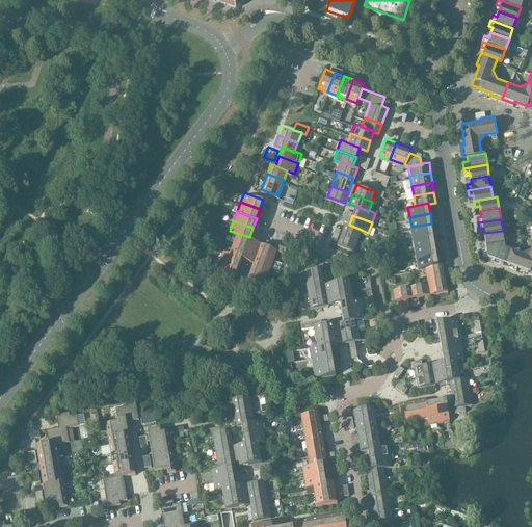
[(344,222),(341,233),(358,239),(362,230),(349,225),(344,222)]
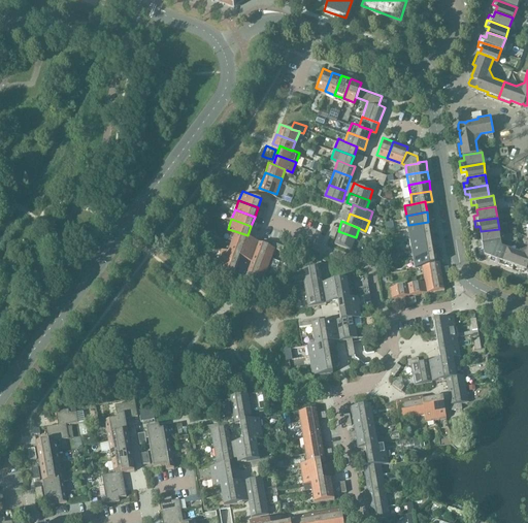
[(408,225),(409,235),(430,231),(428,222),(408,225)]
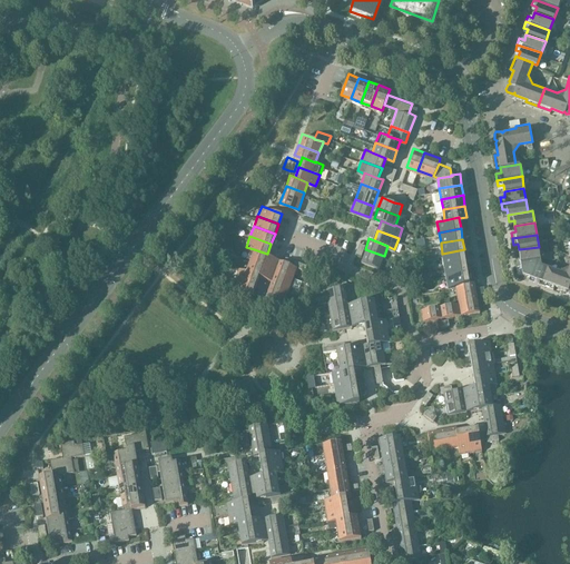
[(516,256),(517,263),(541,258),(539,247),(519,249),(520,255),(516,256)]
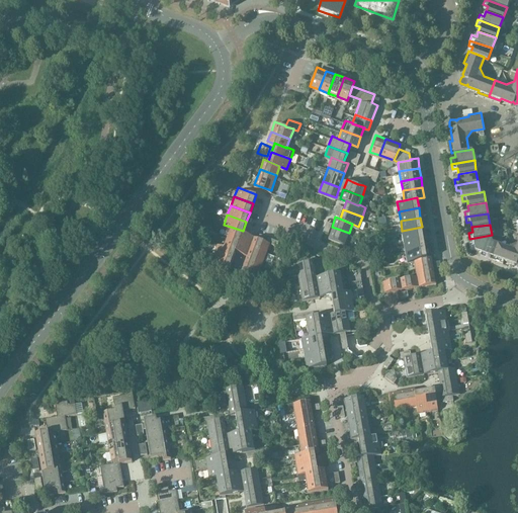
[(228,236),(246,243),(250,233),(243,231),(231,227),(228,236)]
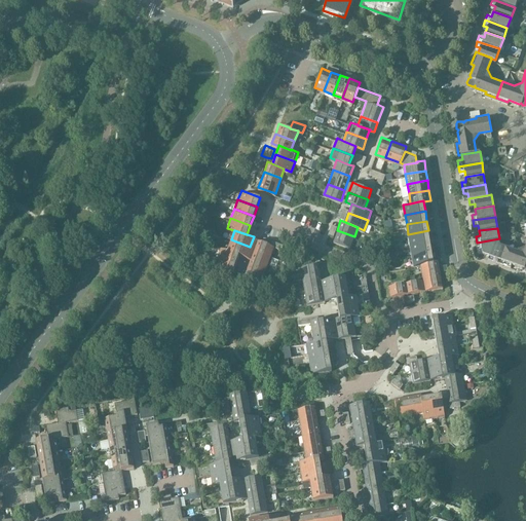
[(354,236),(337,230),(334,239),(350,246),(354,236)]
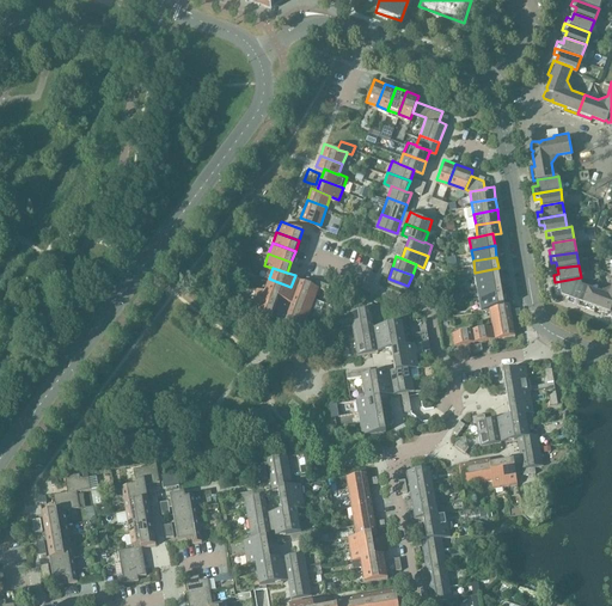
[(475,273),(477,283),(501,280),(499,268),(475,273)]
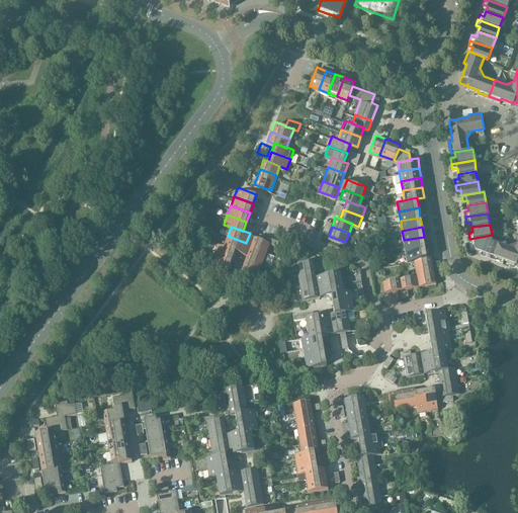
[(254,235),(250,244),(267,250),(270,241),(267,240),(263,238),(258,236),(254,235)]
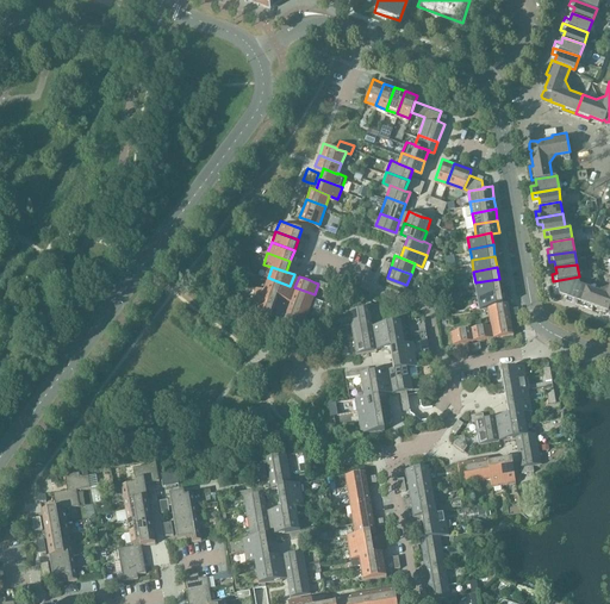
[(568,298),(579,302),(586,284),(579,281),(579,276),(553,281),(554,290),(570,296),(568,298)]
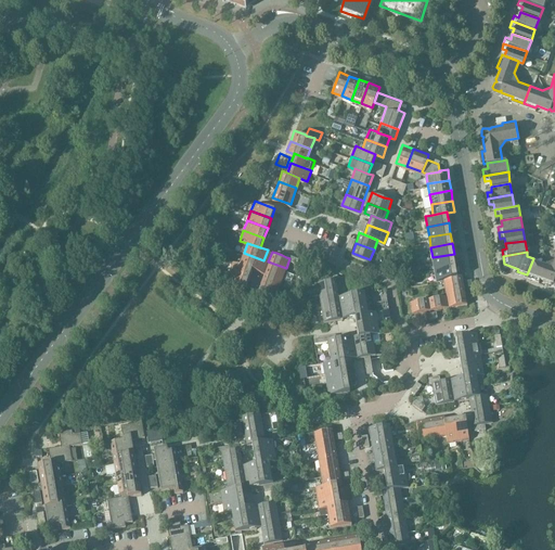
[(253,267),(253,268),(260,270),(263,260),(244,253),(240,261),(240,263),(253,267)]
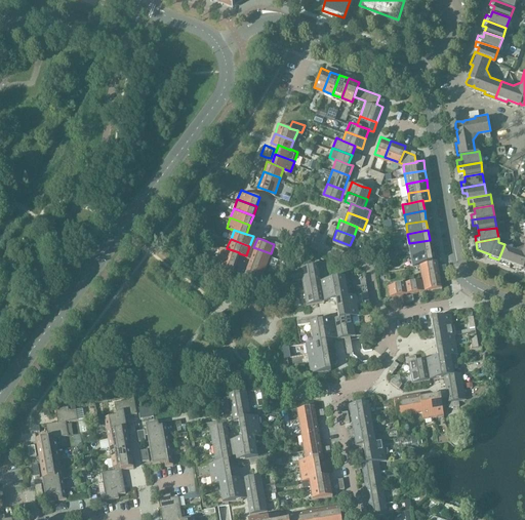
[(409,243),(410,253),(431,249),(430,240),(409,243)]
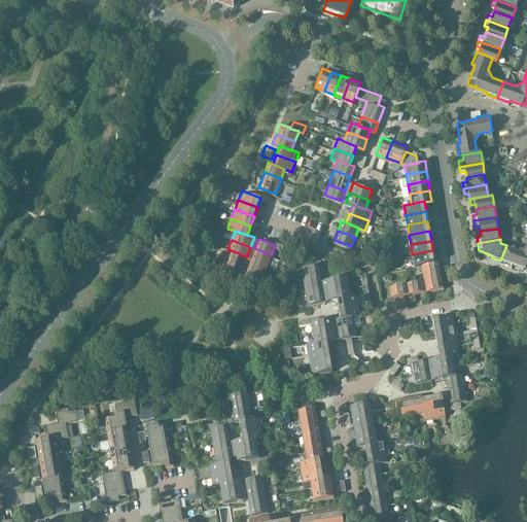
[(506,245),(500,261),(512,265),(513,263),(523,267),(525,266),(526,268),(526,242),(526,245),(518,249),(506,245)]
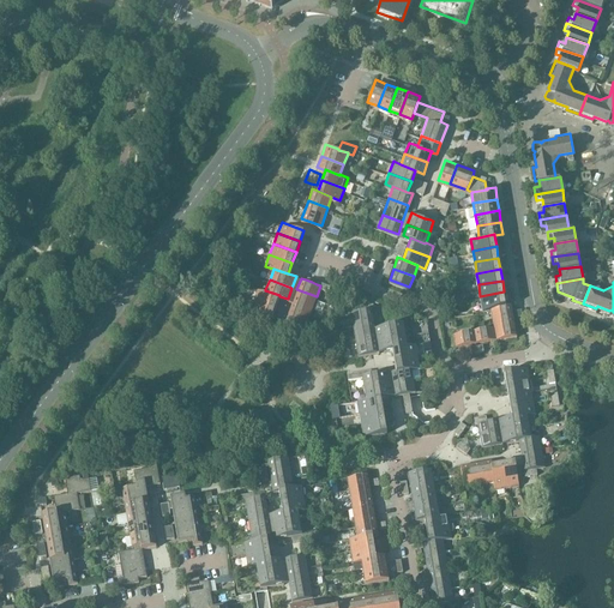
[(276,306),(280,296),(280,295),(265,290),(265,289),(258,287),(253,298),(276,306)]
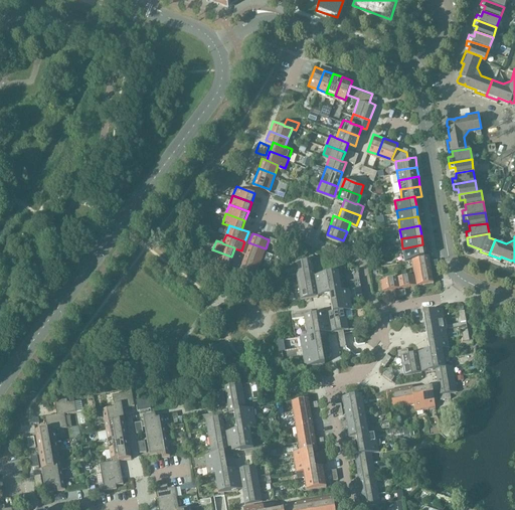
[(248,242),(243,258),(260,264),(266,248),(248,242)]
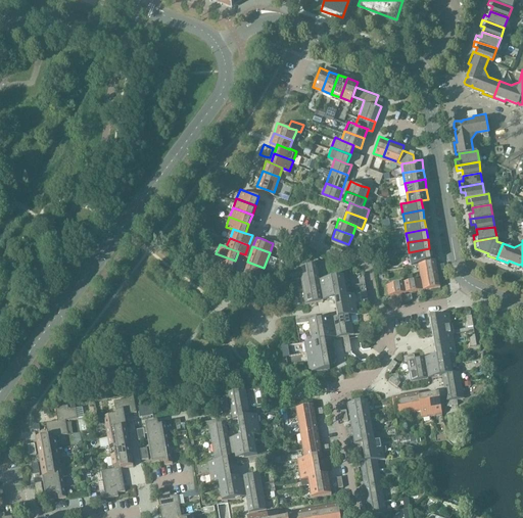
[(411,263),(418,261),(431,259),(429,248),(409,252),(411,263)]
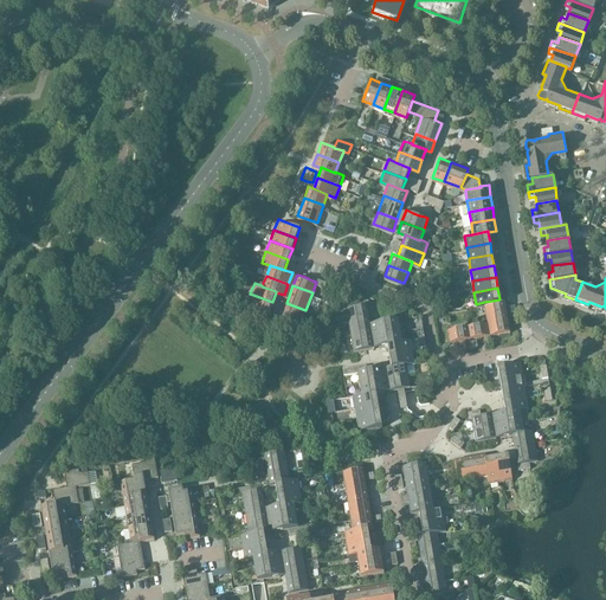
[(259,310),(265,313),(268,314),(272,302),(250,294),(246,305),(249,305),(253,308),(259,310)]
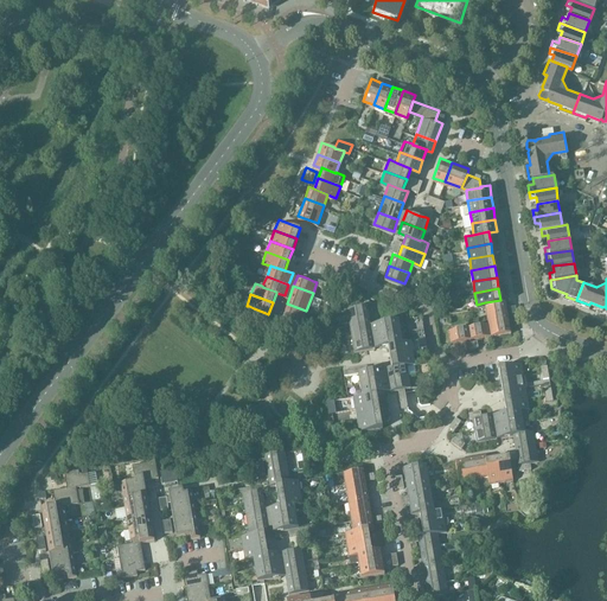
[(485,302),(487,314),(508,311),(505,299),(500,300),(485,302)]
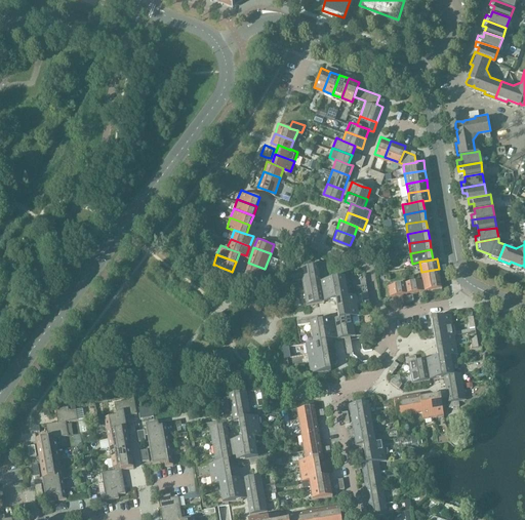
[(265,269),(248,263),(244,272),(261,278),(265,269)]
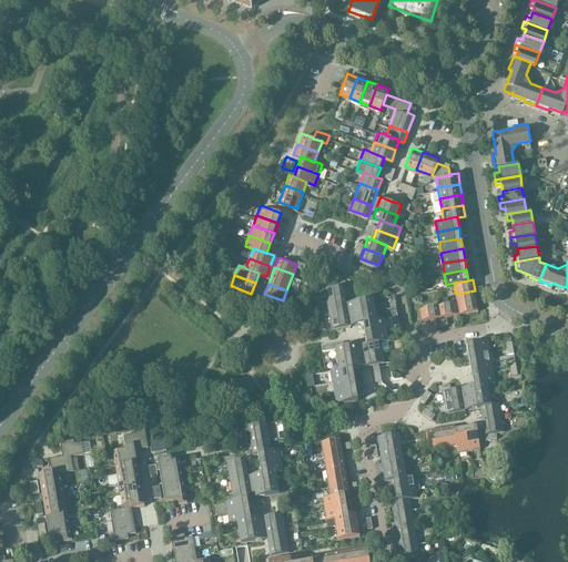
[(325,287),(327,297),(346,294),(344,284),(338,284),(333,285),(328,286),(325,287)]
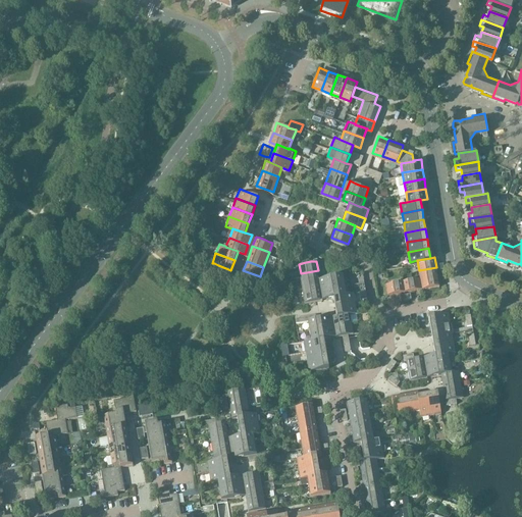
[(419,270),(420,275),(422,287),(439,283),(436,267),(419,270)]
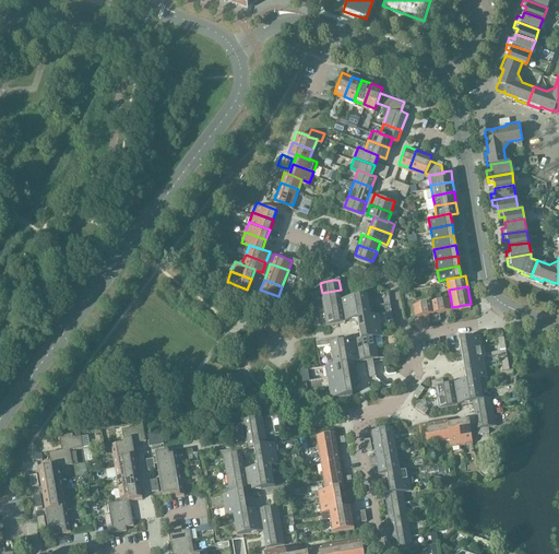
[(322,293),(324,310),(344,307),(341,290),(322,293)]
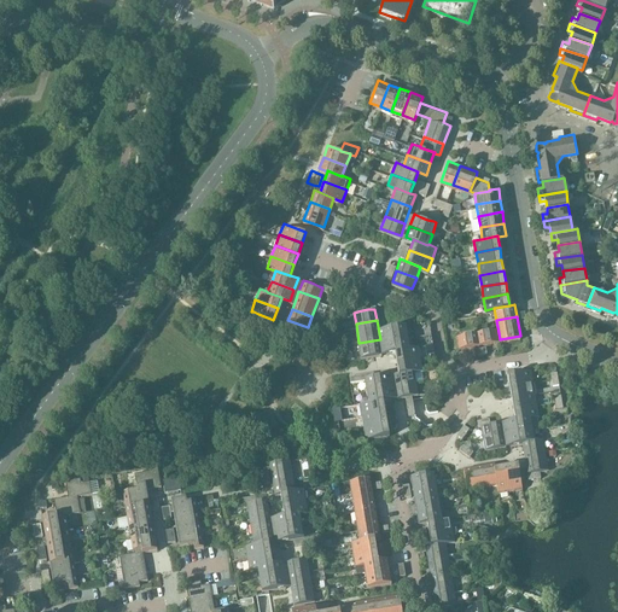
[(383,326),(385,338),(408,334),(407,322),(383,326)]
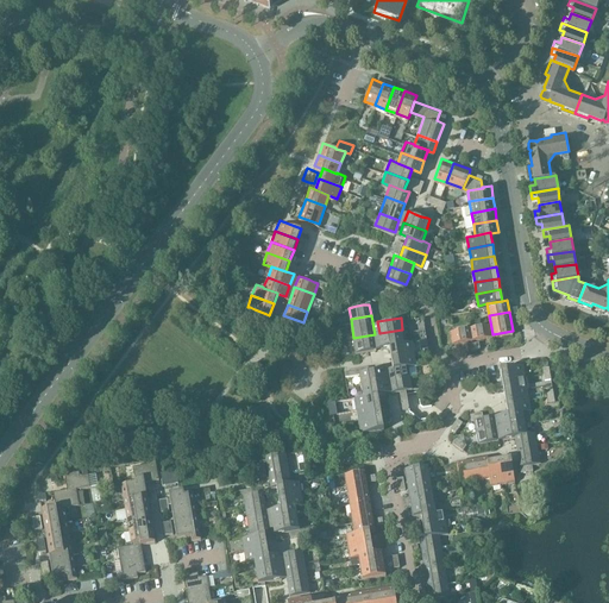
[(490,321),(470,325),(472,337),(493,334),(490,321)]
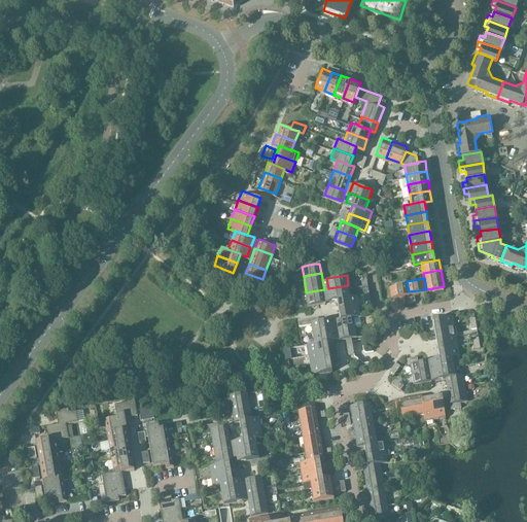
[(409,291),(407,281),(389,284),(391,294),(409,291)]
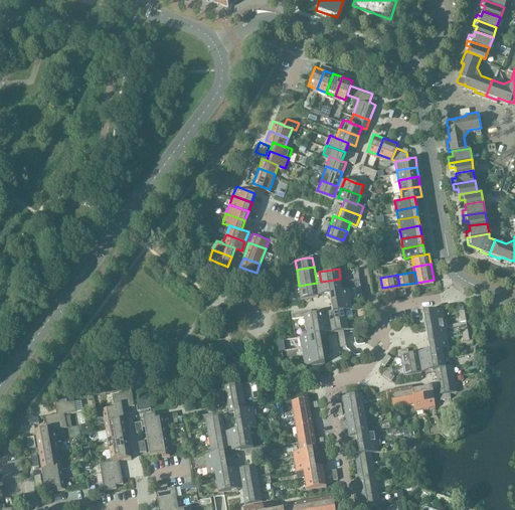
[(322,292),(329,291),(329,290),(342,288),(340,279),(321,282),(322,292)]
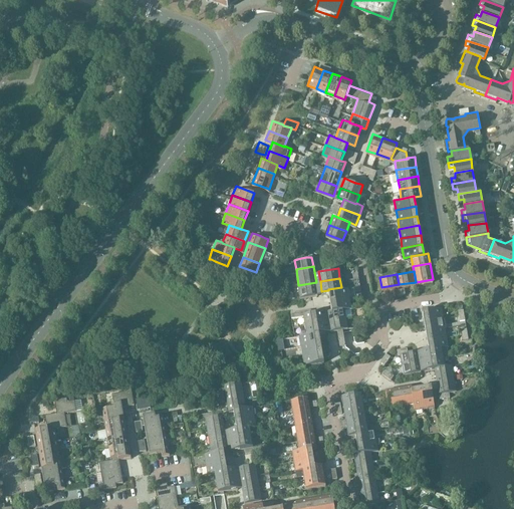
[(316,282),(298,285),(300,295),(317,292),(316,282)]
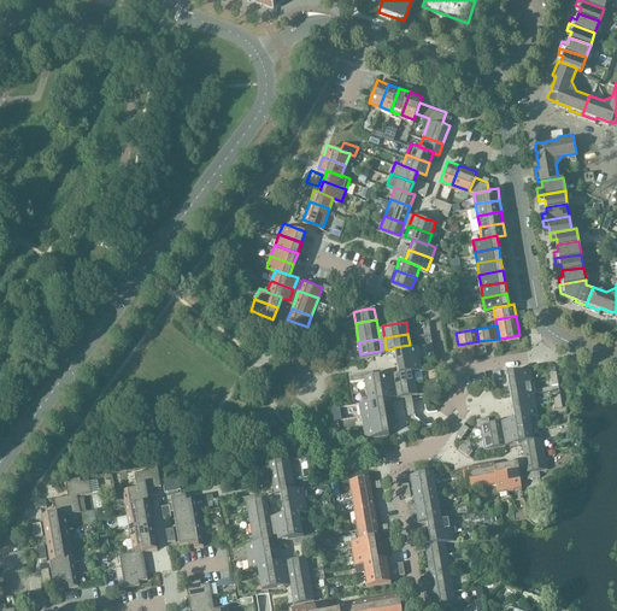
[(394,348),(397,359),(421,354),(418,342),(410,345),(394,347),(394,348)]
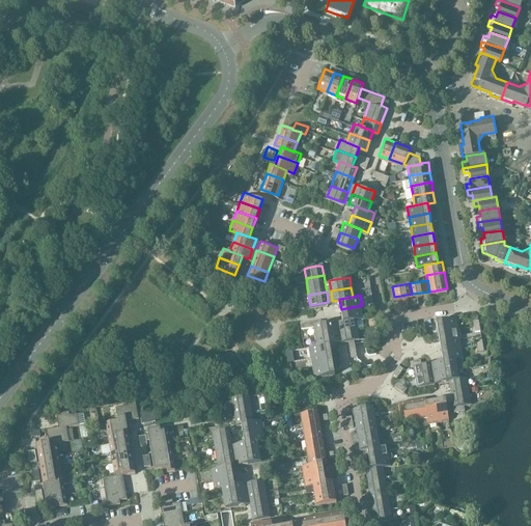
[(341,309),(343,319),(356,316),(356,317),(363,315),(362,305),(341,309)]
